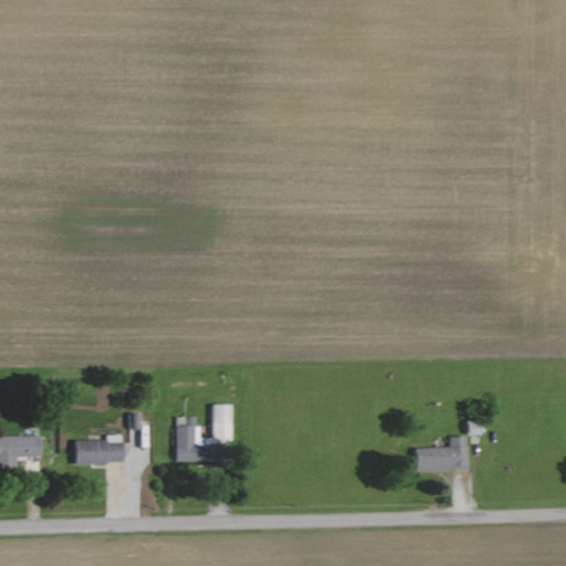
[(229,402),(211,402),(211,440),(230,440),(229,402)]
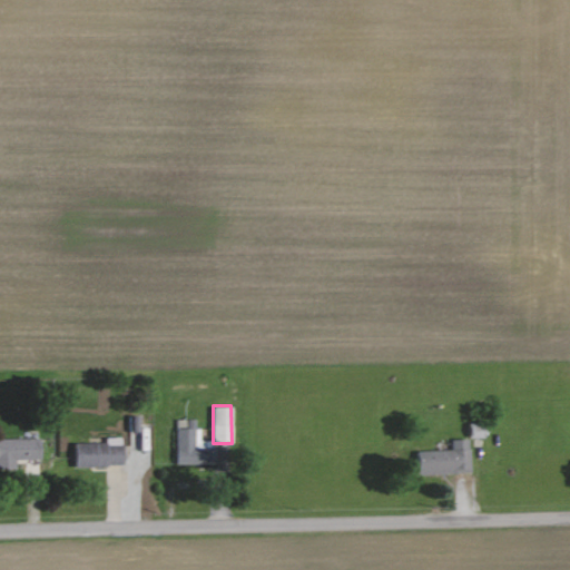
[(177,419),(176,463),(214,464),(215,448),(194,446),(195,419),(177,419)]
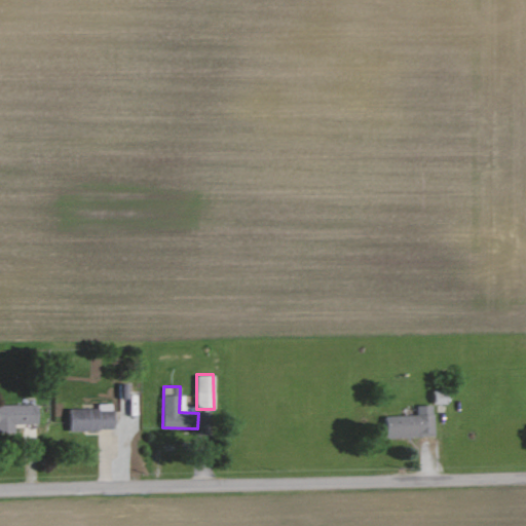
[(113,428),(113,403),(97,403),(98,408),(68,408),(69,429),(113,428)]
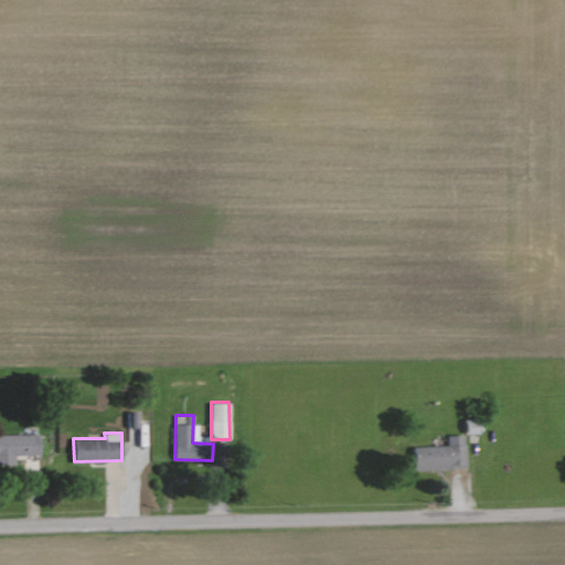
[(39,434),(0,434),(0,464),(16,464),(16,455),(40,454),(39,434)]
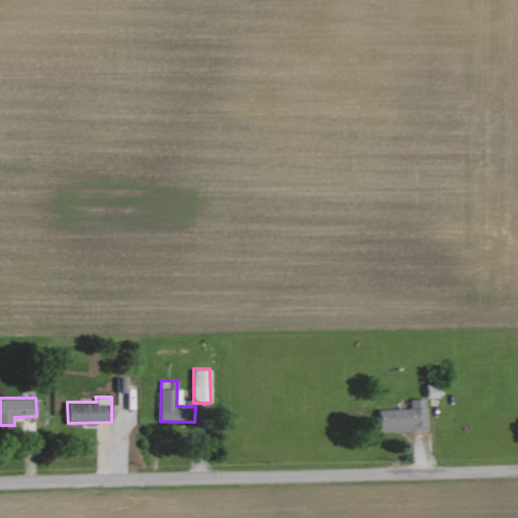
[(378,430),(426,429),(425,398),(410,399),(410,408),(378,409),(378,430)]
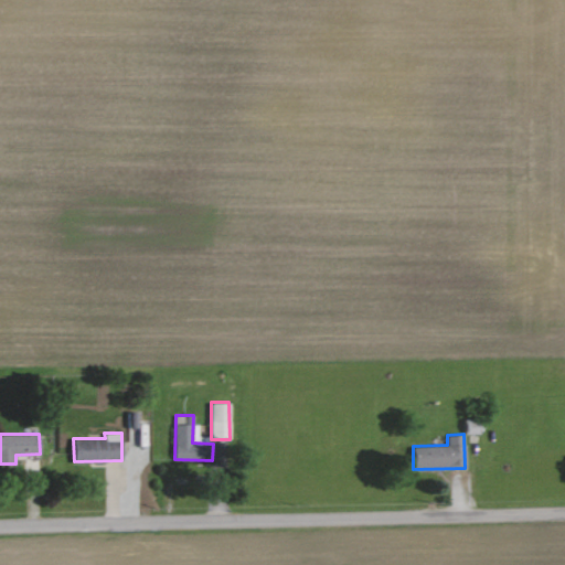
All buildings are outlined.
